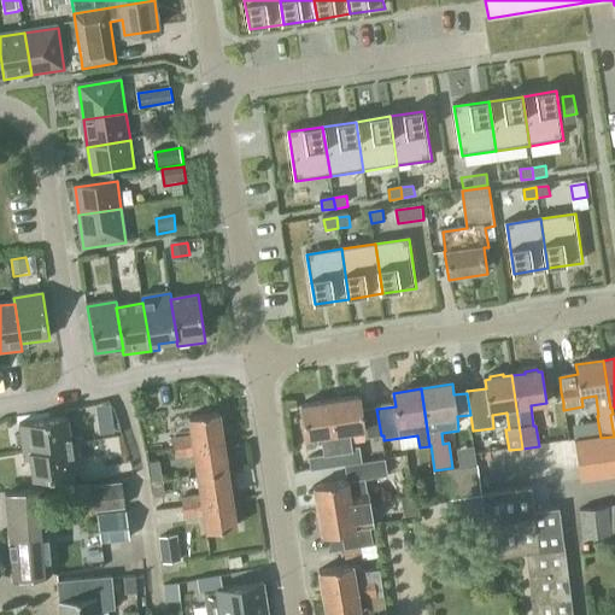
[(563,403),(561,392),(551,393),(554,404),(563,403)]
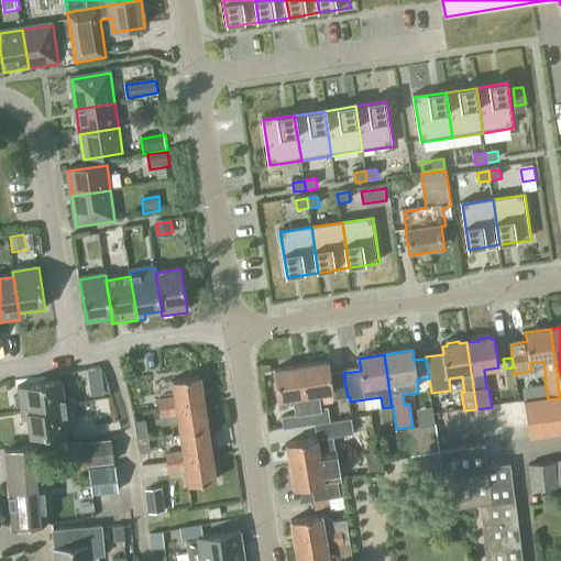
[(309,428),(316,427),(331,425),(329,410),(322,411),(320,395),(333,393),(337,399),(348,397),(343,373),(330,375),(328,363),(299,367),(309,428)]
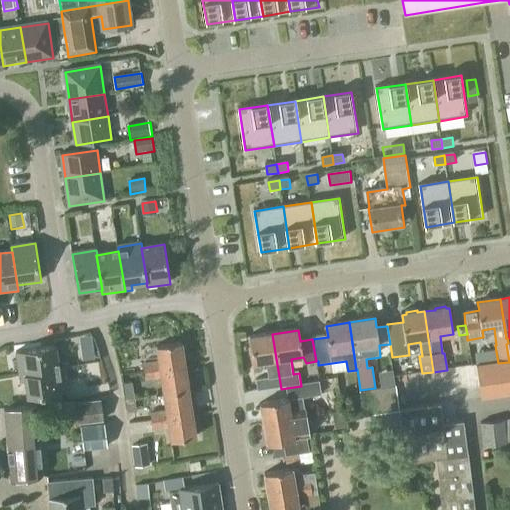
[(259,393),(281,389),(272,334),(250,337),(254,365),(266,363),(267,378),(257,379),(259,393)]
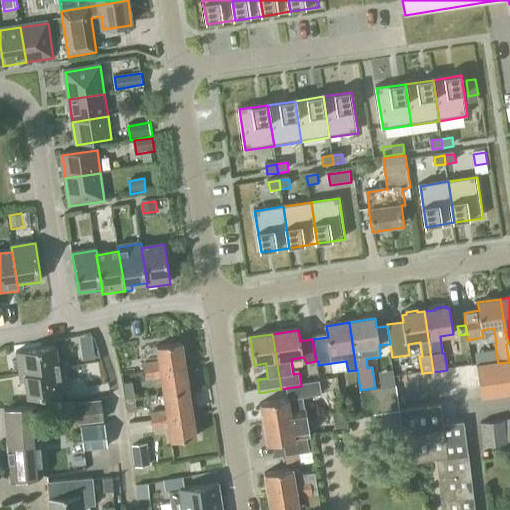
[(145,373),(186,367),(182,344),(158,348),(160,363),(144,365),(145,373)]
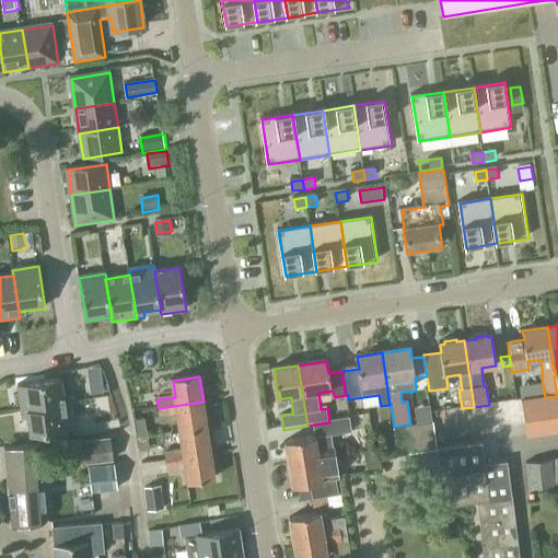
[(22,413),(65,405),(60,381),(18,387),(22,413)]
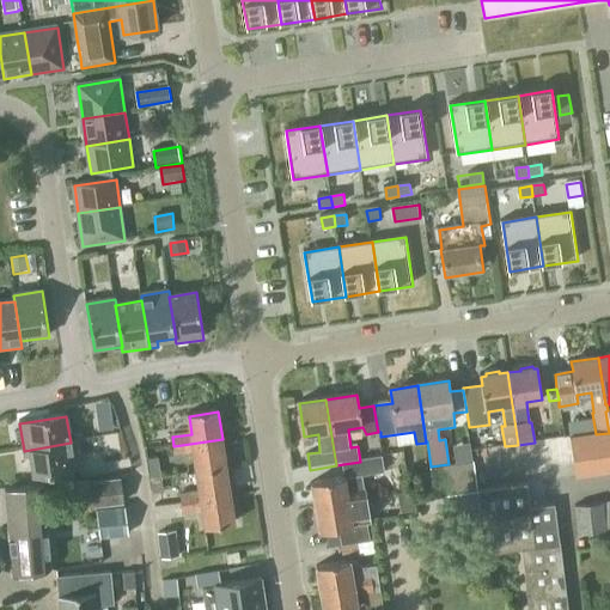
[(101,432),(115,431),(113,416),(98,418),(101,432)]
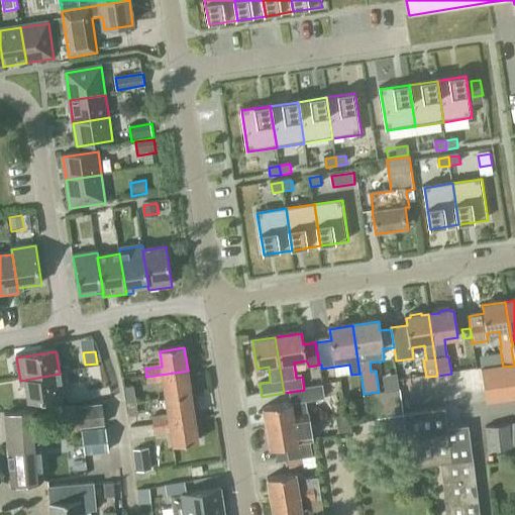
[(514,366),(503,367),(483,370),(488,403),(514,398),(514,366)]
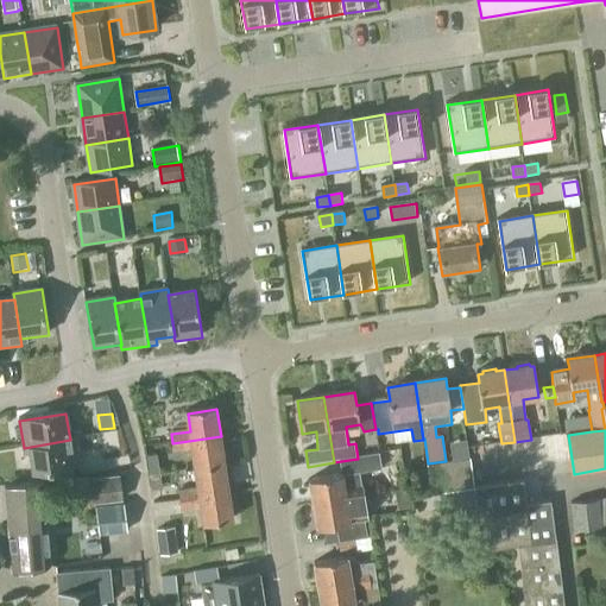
[(196,471),(226,466),(221,436),(172,443),(175,453),(193,449),(196,471)]
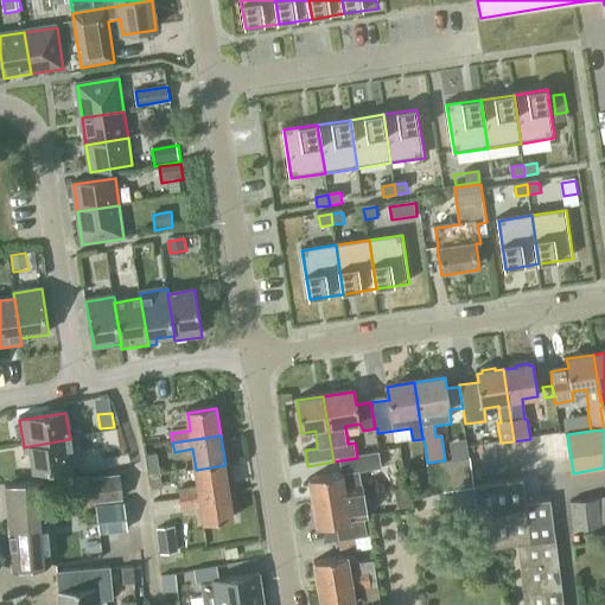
[(33,472),(81,465),(76,439),(70,439),(24,447),(25,454),(31,453),(33,472)]
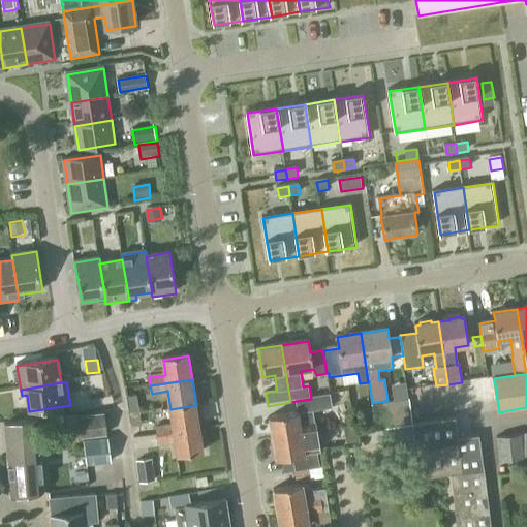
[(331,396),(311,399),(297,401),(299,414),(270,420),(274,440),(317,433),(316,426),(315,426),(313,413),(333,410),(331,396)]
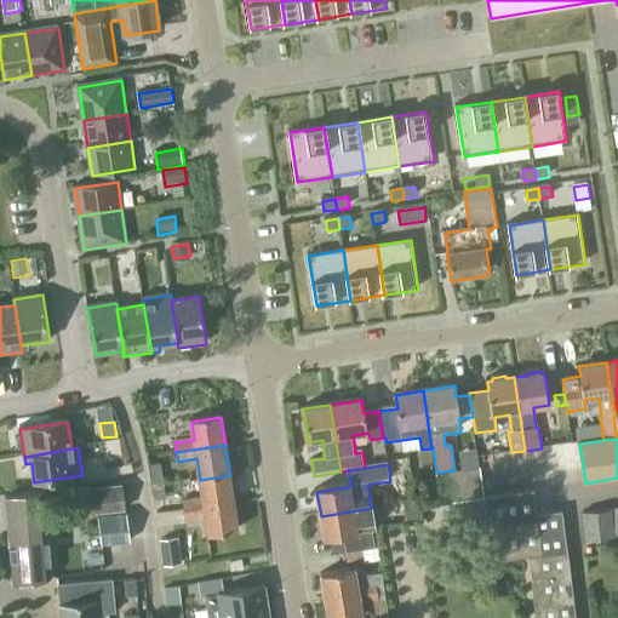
[(152,467),(154,486),(165,484),(162,465),(152,467)]
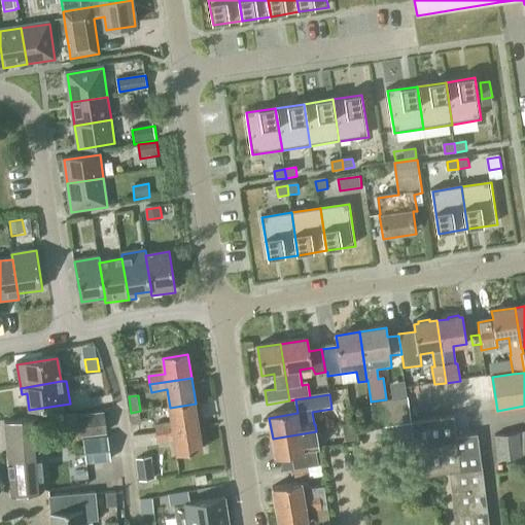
[(408,399),(372,405),(375,429),(412,424),(408,399)]
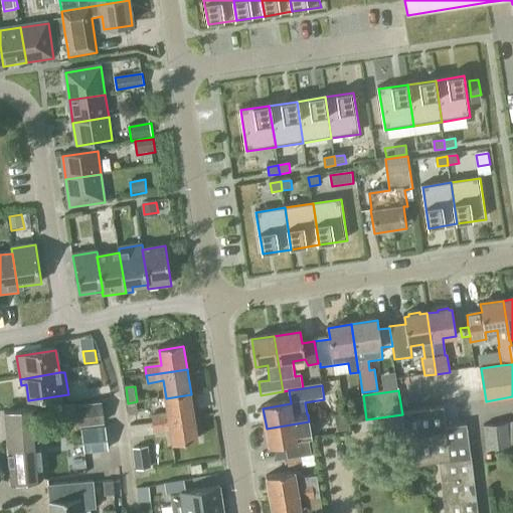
[(154,425),(194,419),(191,394),(166,398),(168,415),(153,417),(154,425)]
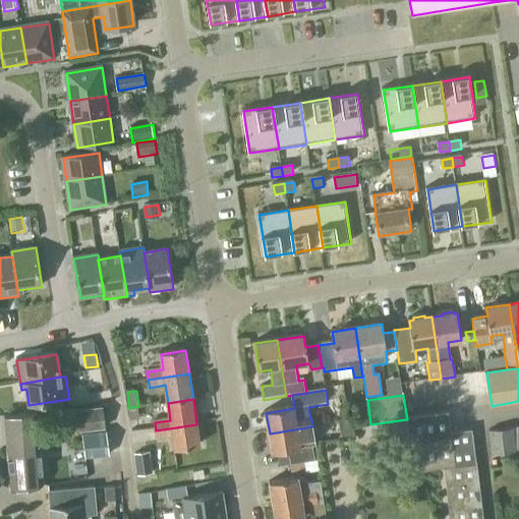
[(369,421),(367,409),(353,412),(355,423),(369,421)]
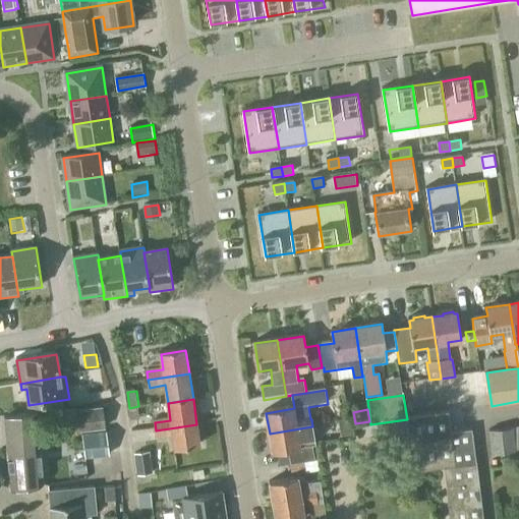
[(82,431),(106,429),(104,410),(80,413),(82,431)]
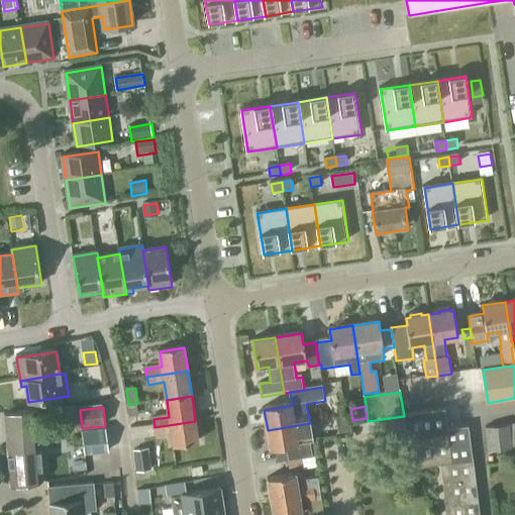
[(470,426),(448,429),(445,409),(405,415),(412,470),(442,466),(446,514),(481,514),(474,461),(470,426)]
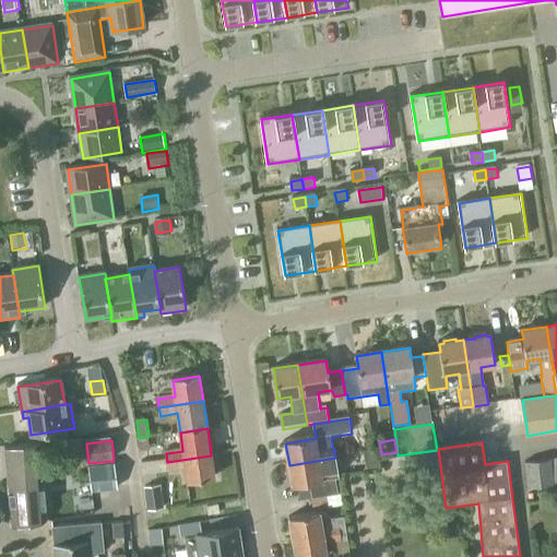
[(13,526),(47,520),(42,443),(6,448),(13,526)]
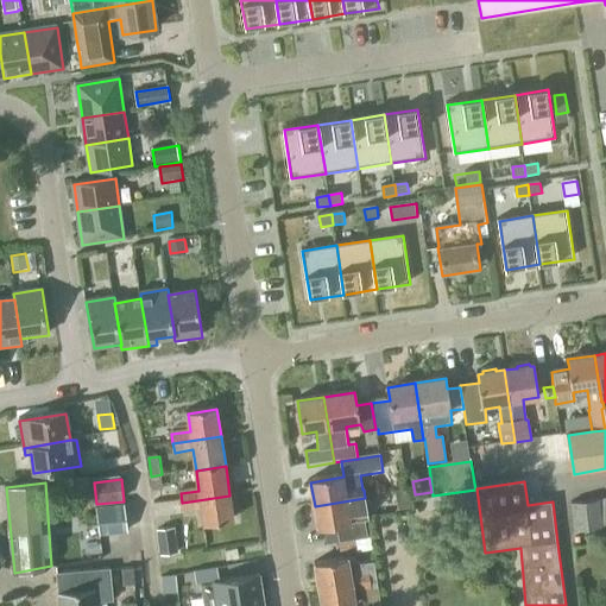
[(412,510),(410,490),(397,492),(399,511),(412,510)]
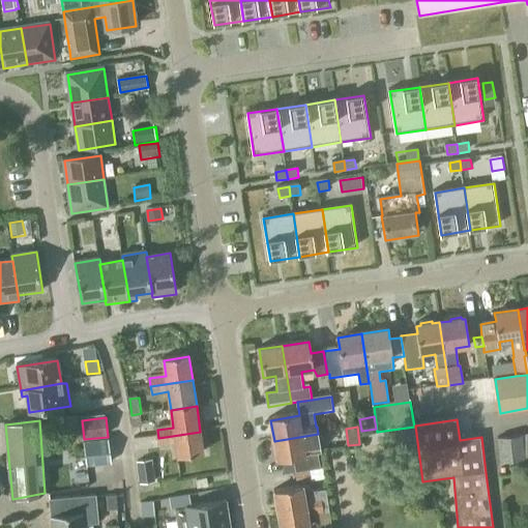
[(178,459),(204,455),(200,432),(158,438),(159,446),(176,443),(178,459)]
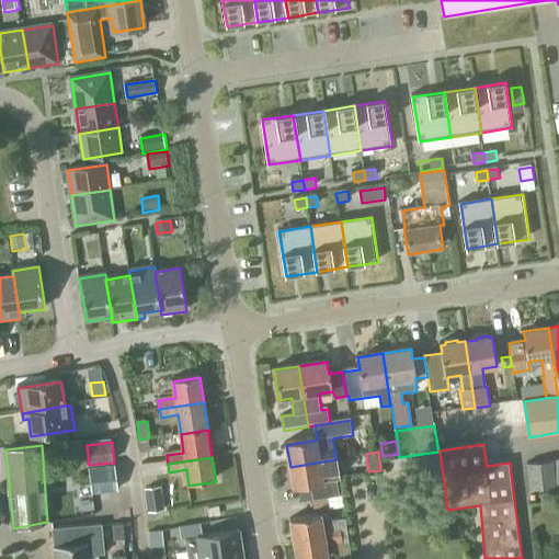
[(340,481),(337,459),(291,467),(293,488),(311,486),(314,502),(329,499),(339,498),(337,481),(340,481)]
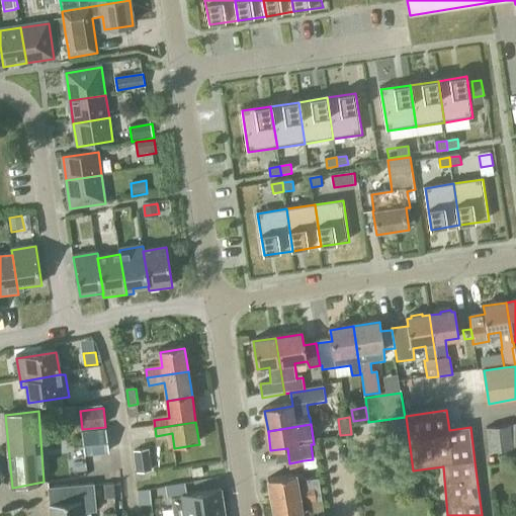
[(512,426),(487,429),(490,453),(514,450),(514,447),(512,426)]
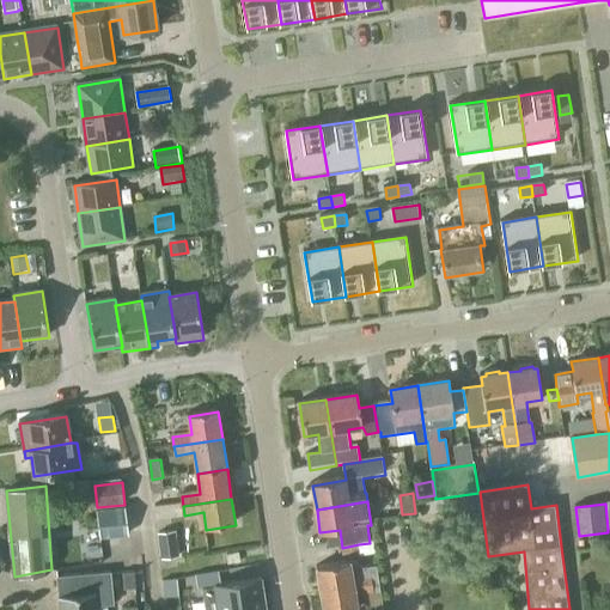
[(103,540),(129,536),(126,510),(99,514),(103,540)]
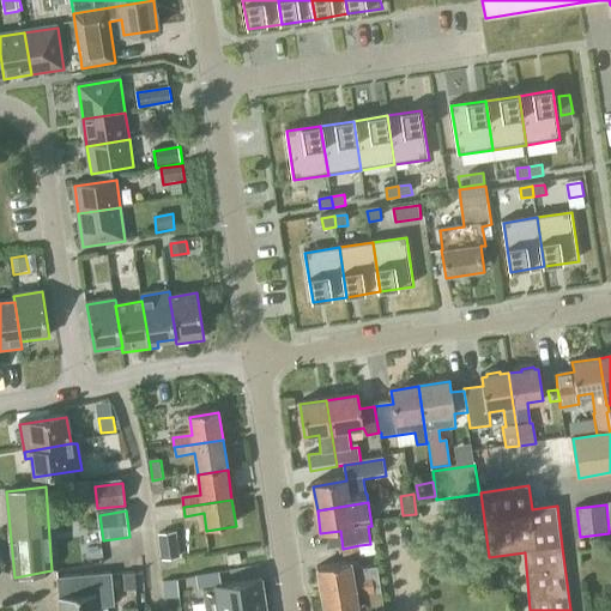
[(181,560),(177,532),(158,534),(162,562),(181,560)]
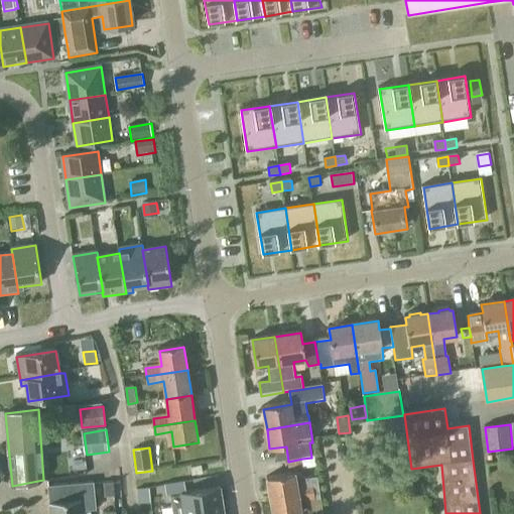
[(302,459),(288,462),(290,471),(303,469),(302,459)]
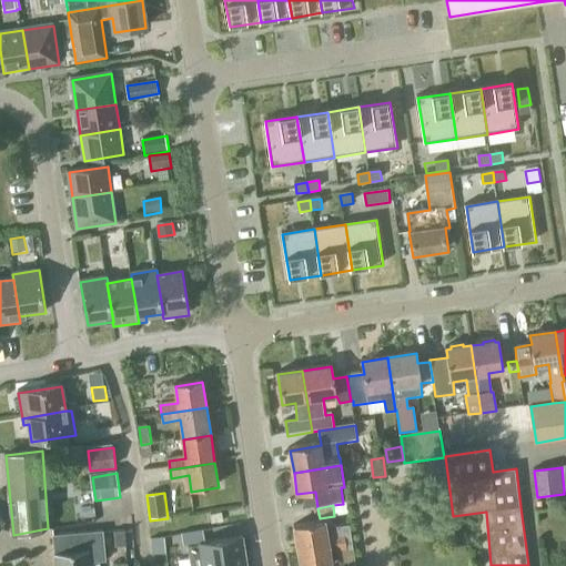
[(345,543),(352,542),(350,526),(337,527),(330,522),(324,523),(324,522),(294,527),(299,549),(345,542),(345,543)]
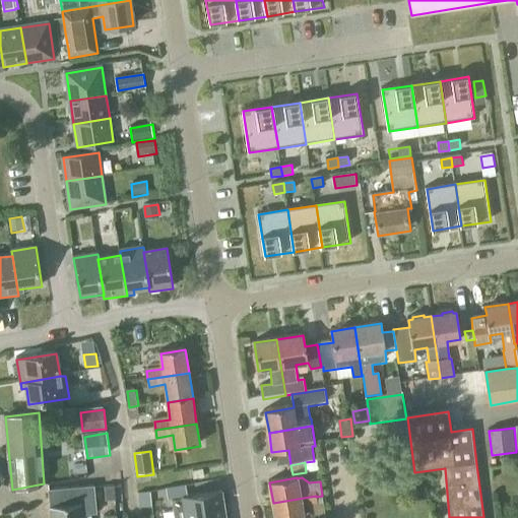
[(117,501),(116,487),(106,488),(107,501),(117,501)]
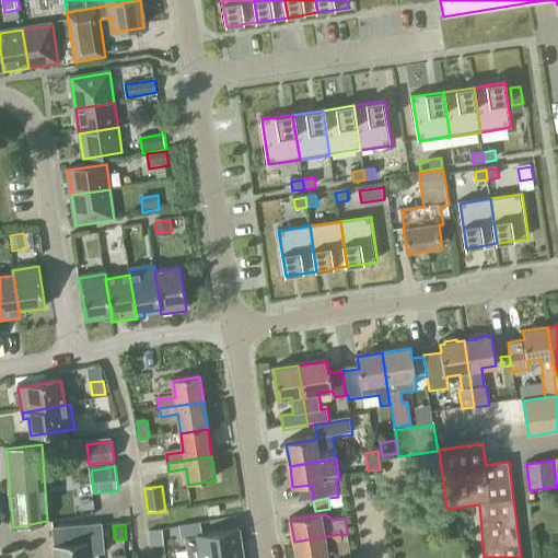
[(90,557),(90,556),(104,555),(101,525),(54,530),(56,557),(90,557)]
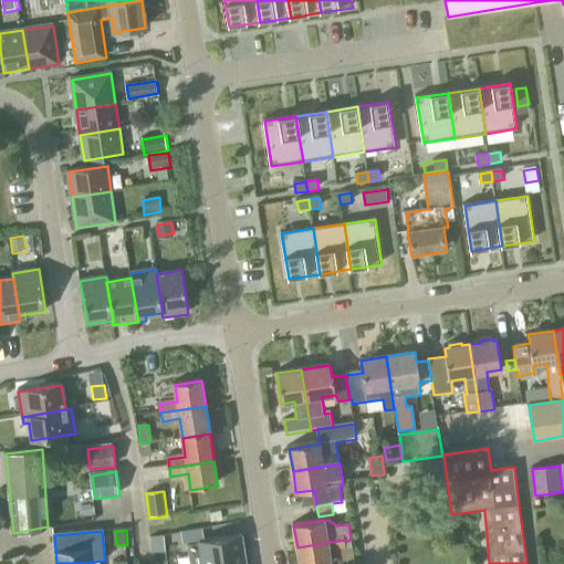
[(242,536),(188,544),(190,563),(247,563),(242,536)]
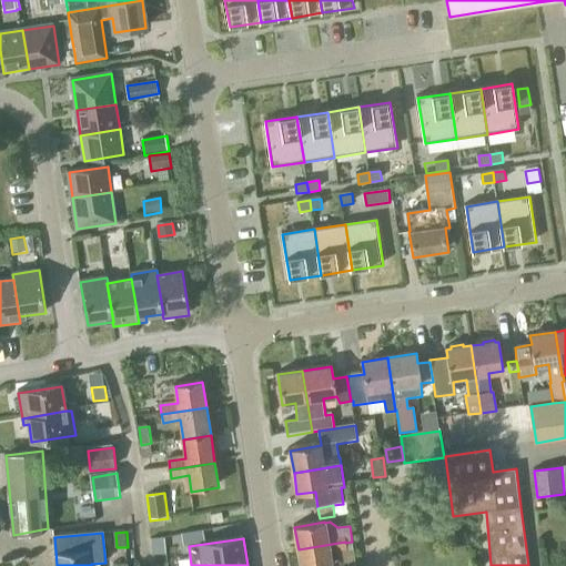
[(167,555),(164,539),(152,541),(153,556),(167,555)]
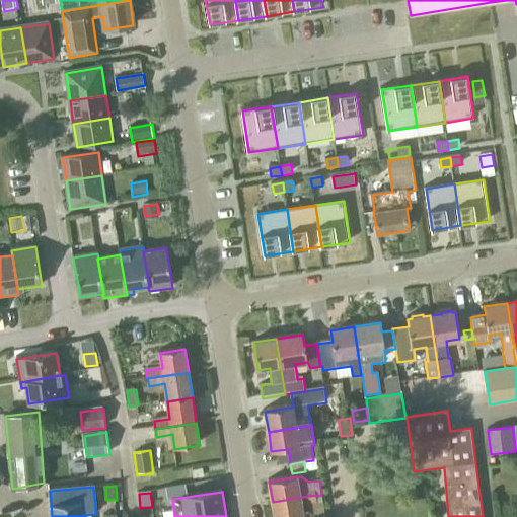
[(317,503),(315,496),(315,495),(273,502),(275,516),(304,516),(302,505),(309,504),(311,516),(325,516),(323,502),(317,503)]
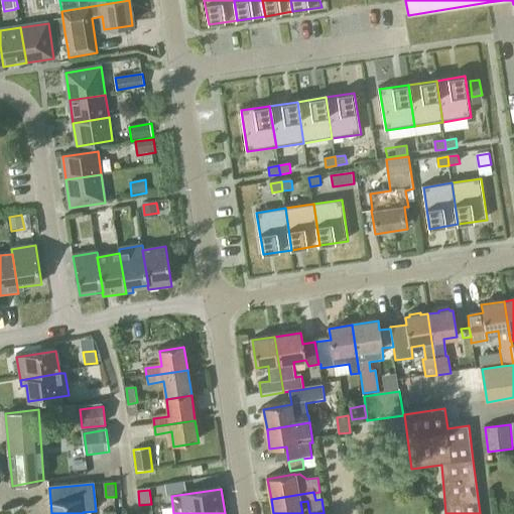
All buildings are outlined.
